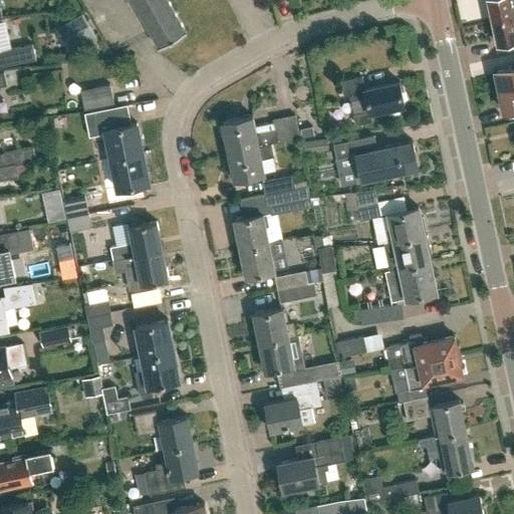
[(124,0),(125,0),(133,0),(160,46),(187,31),(169,0),(124,0)]
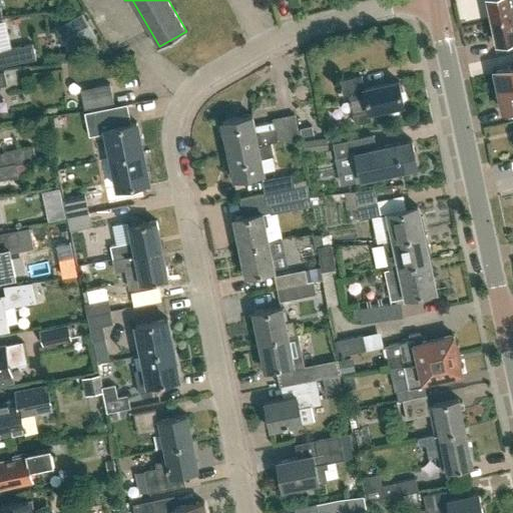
[(512,0),(488,0),(492,19),(512,14),(512,0)]
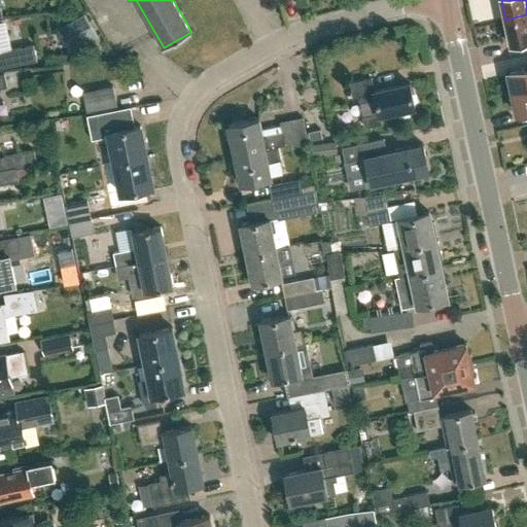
[(86,13),(66,25),(79,47),(100,36),(86,13)]
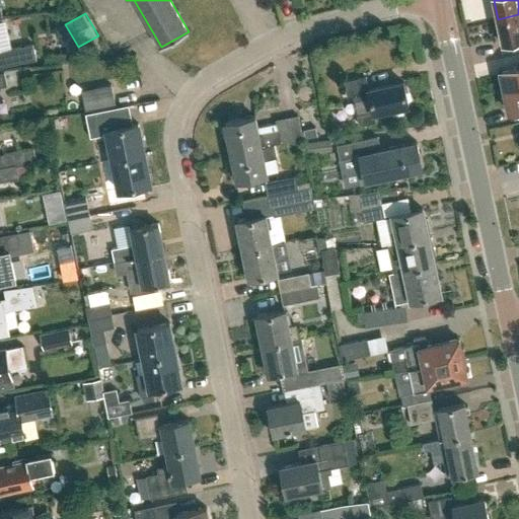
[(518,14),(498,19),(503,44),(518,40),(518,14)]
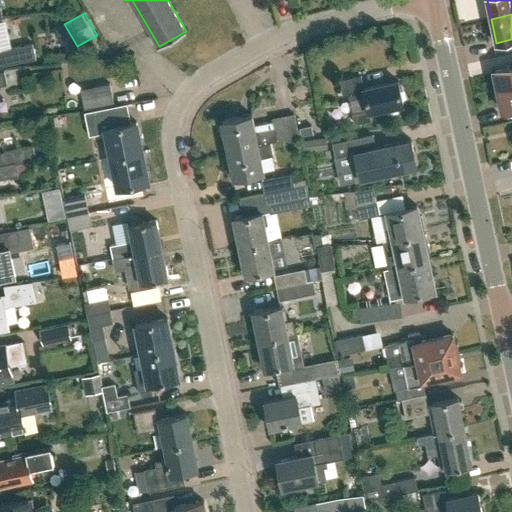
[(0,64),(36,57),(32,43),(0,50),(0,64)]
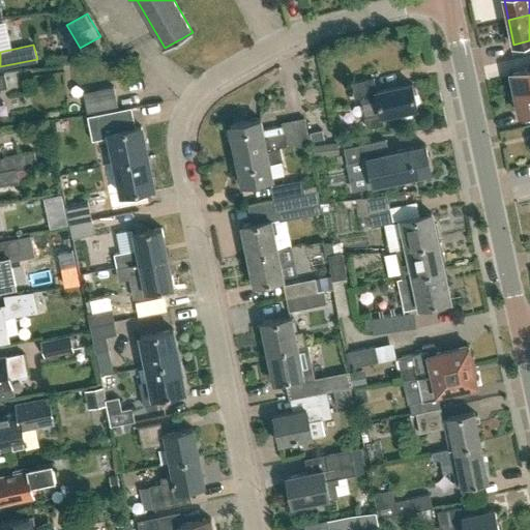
[(529,68),(511,72),(517,93),(529,89),(529,68)]
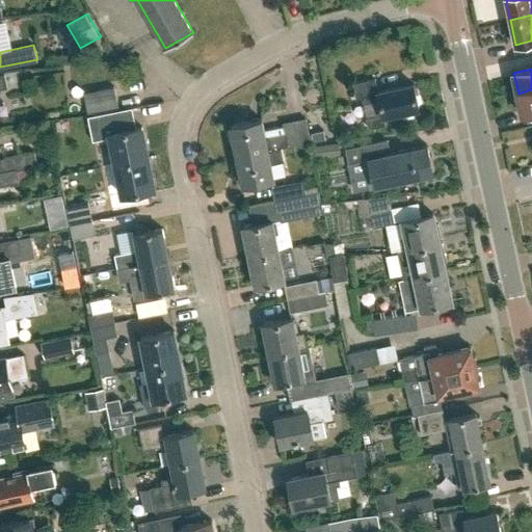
[(0,87),(19,84),(16,72),(3,74),(0,75),(0,87)]
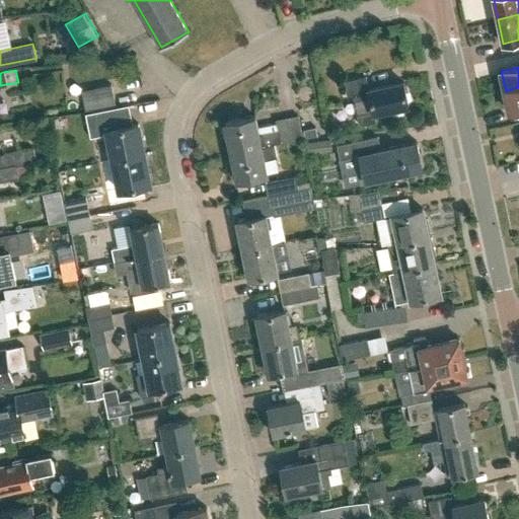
[(369,88),(366,75),(345,80),(348,94),(353,93),(360,125),(376,122),(374,112),(390,108),(391,113),(405,109),(404,105),(409,104),(403,81),(369,88)]
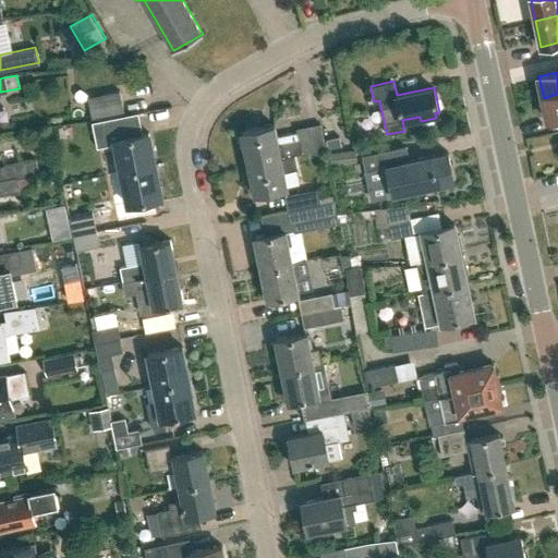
[(117,91),(100,95),(105,116),(121,112),(117,91)]
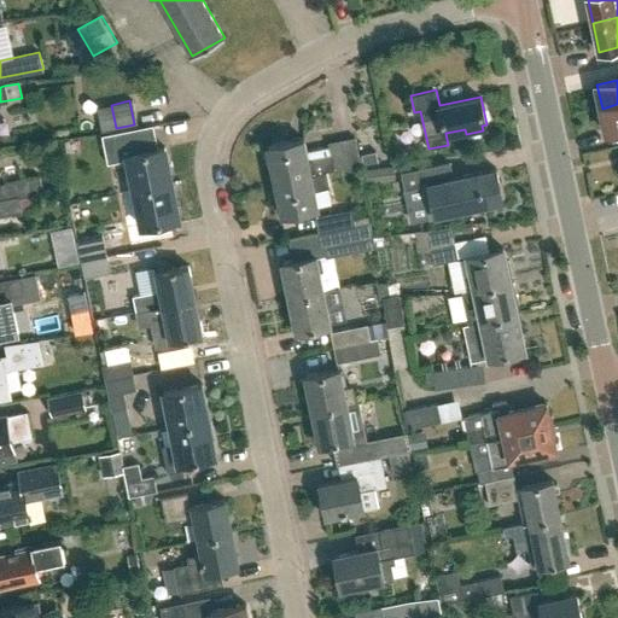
[(617,104),(602,109),(607,132),(617,129),(617,104)]
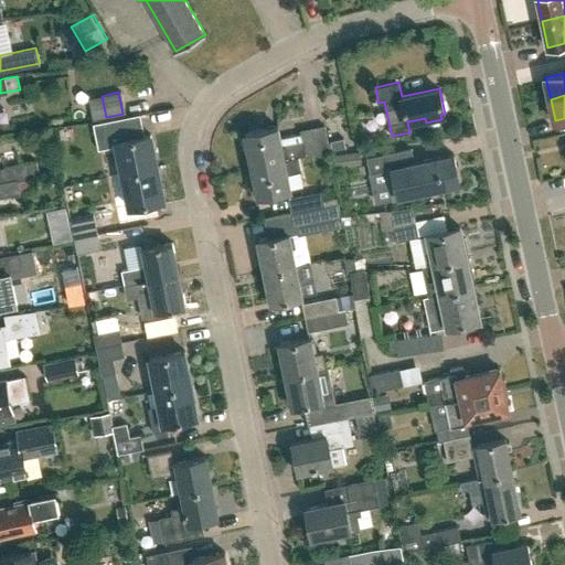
[(93,123),(98,148),(116,145),(121,173),(132,171),(157,167),(150,134),(145,135),(140,113),(93,123)]
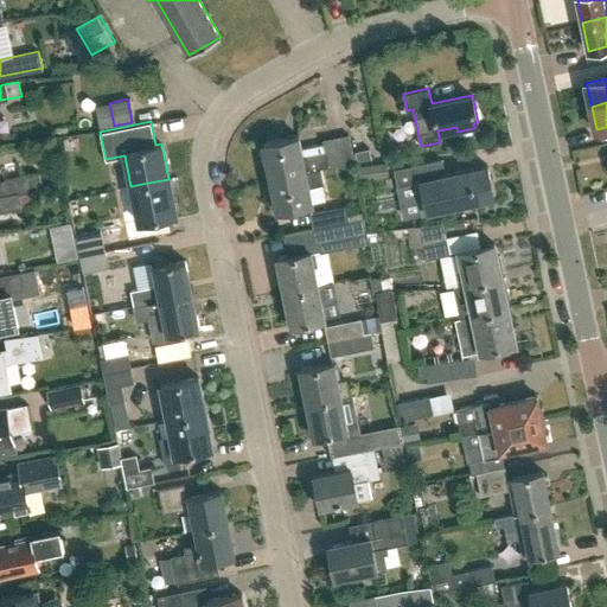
[(305,172),(321,168),(355,161),(349,135),(323,140),(325,151),(301,155),(298,135),(262,144),(269,178),(305,171),(305,172)]
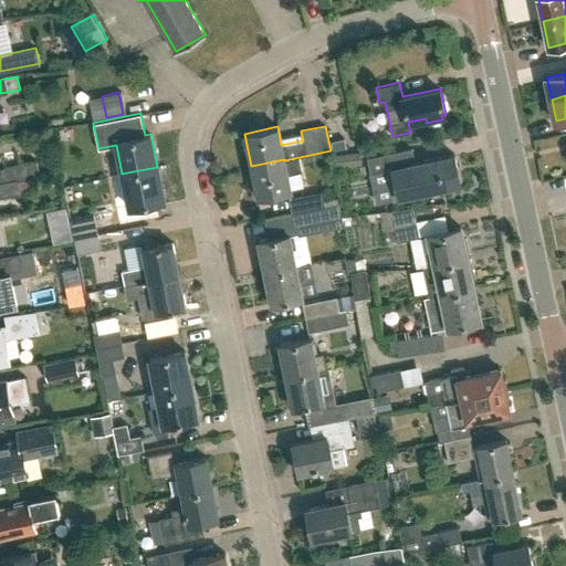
[(415,163),(411,148),(369,157),(373,173),(388,169),(394,199),(416,195),(416,192),(461,182),(454,155),(415,163)]
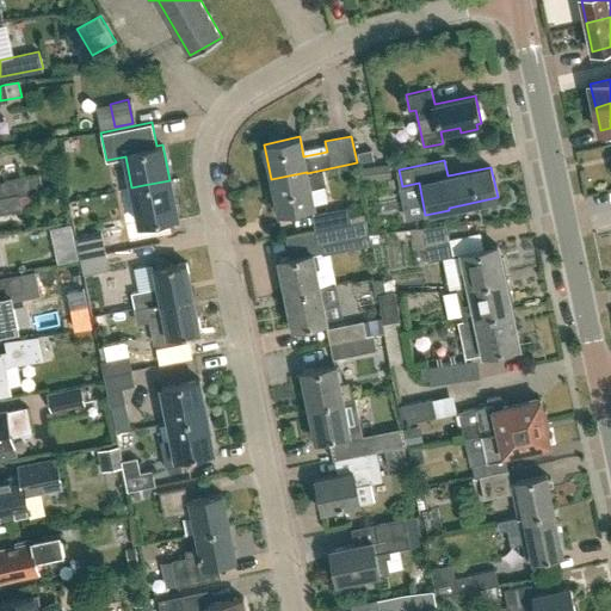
[(363,180),(392,177),(390,162),(362,167),(363,180)]
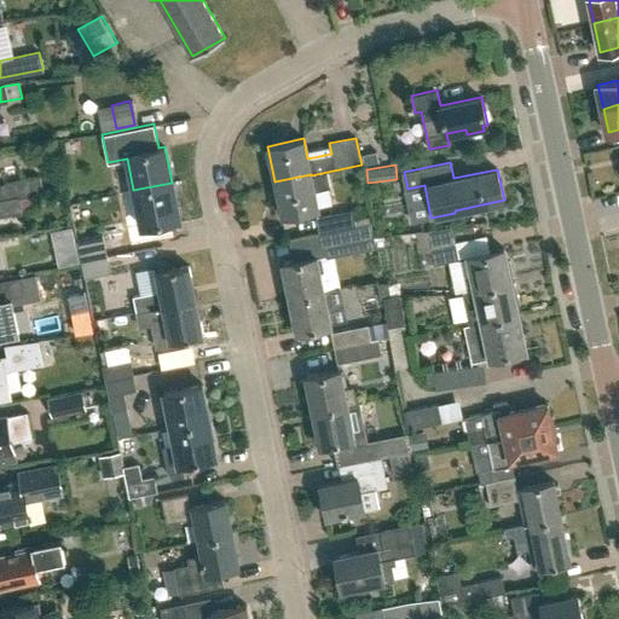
[(311,174),(275,181),(282,217),(318,208),(314,191),(331,187),(328,172),(311,175),(311,174)]
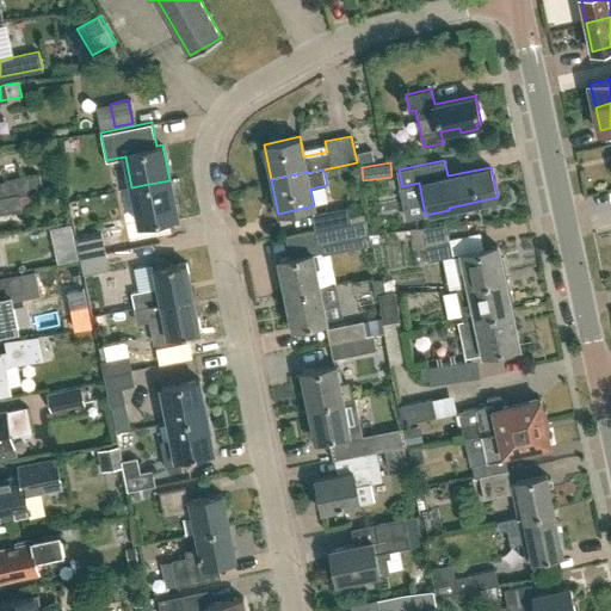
[(0,199),(18,196),(42,191),(38,173),(0,181),(0,199)]
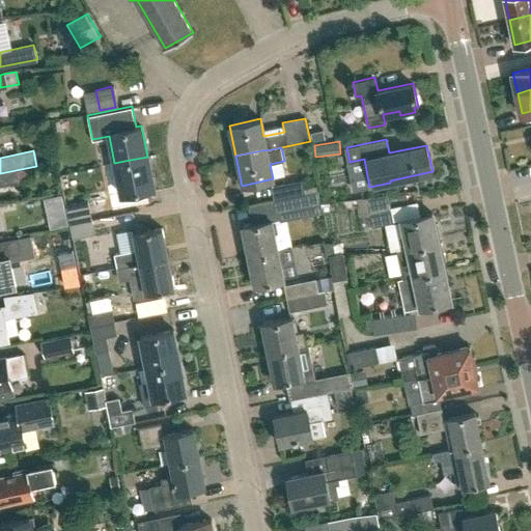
[(124,161),(114,163),(122,201),(146,197),(145,190),(154,188),(147,157),(124,161)]
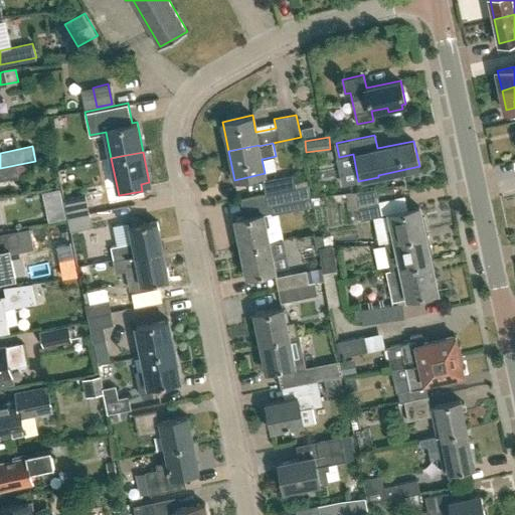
[(15,165),(0,168),(0,179),(17,175),(15,165)]
